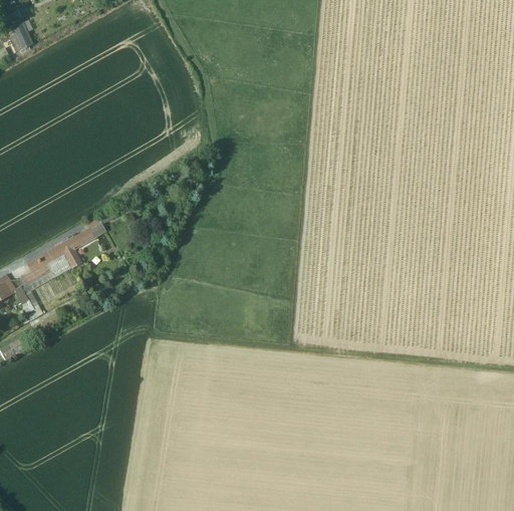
[(0,0),(0,5),(7,19),(9,18),(10,21),(18,17),(15,10),(16,9),(15,8),(18,7),(14,0),(0,0)]
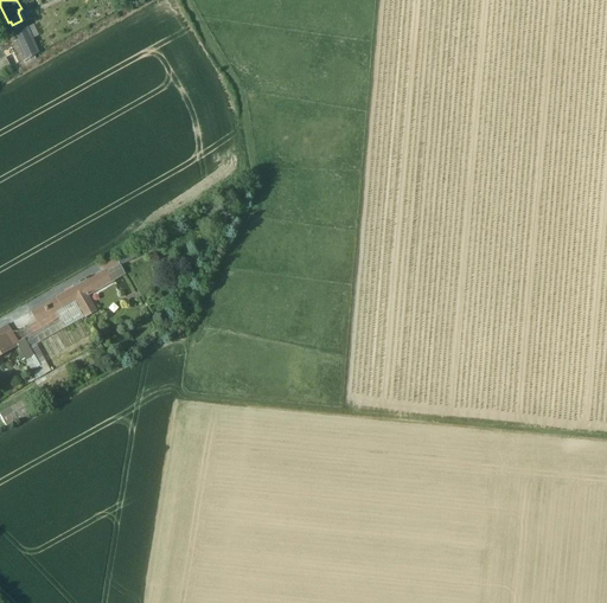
[(21,20),(12,25),(29,57),(40,51),(25,19),(21,20)]
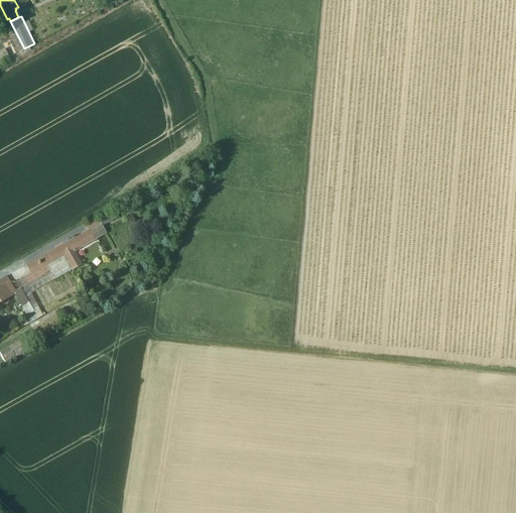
[(6,47),(0,49),(0,59),(10,55),(6,47)]
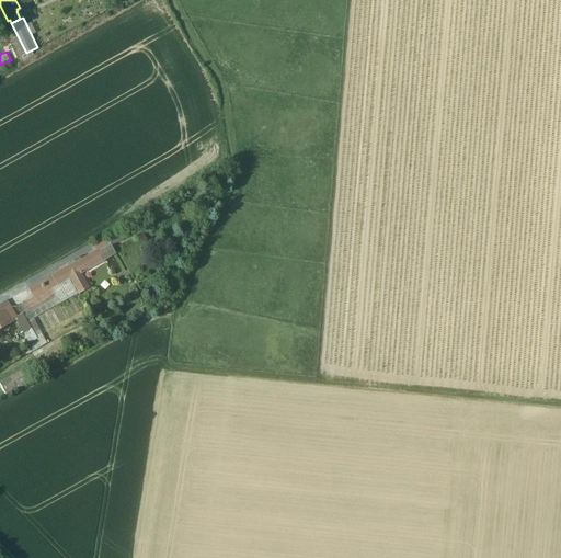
[(110,241),(128,231),(125,226),(107,236),(110,241)]
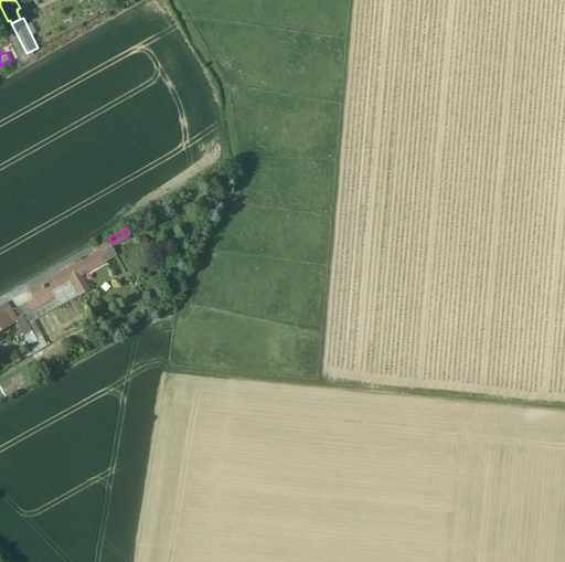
[(108,237),(106,235),(94,242),(98,251),(110,243),(108,237)]
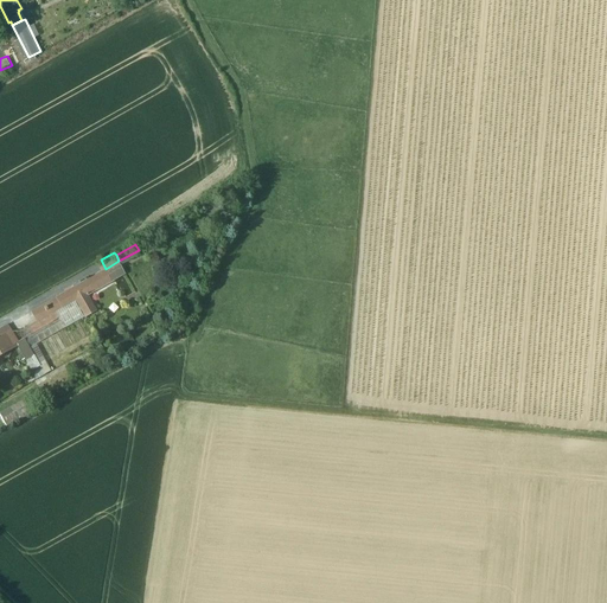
[(119,261),(106,269),(112,278),(125,271),(119,261)]
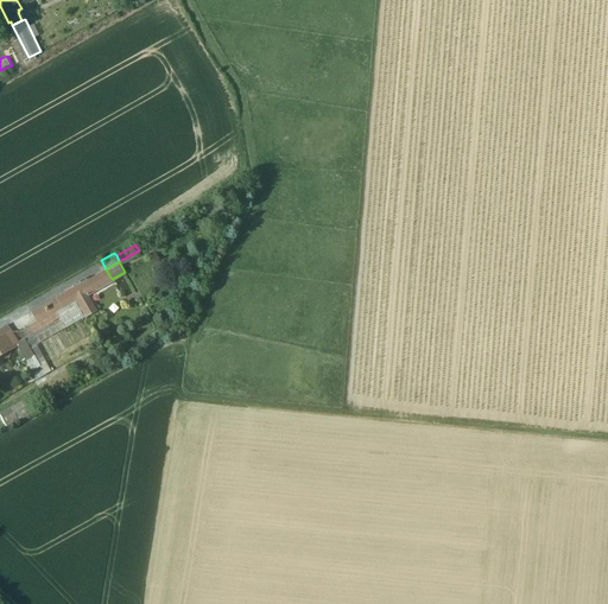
[(32,311),(38,320),(75,300),(83,316),(95,310),(87,293),(112,279),(106,269),(32,311)]
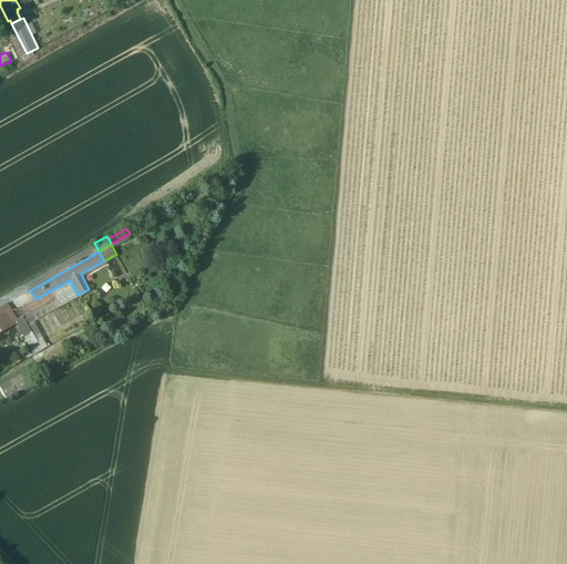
[(78,295),(70,280),(19,309),(22,316),(31,330),(40,347),(47,342),(33,319),(78,295)]
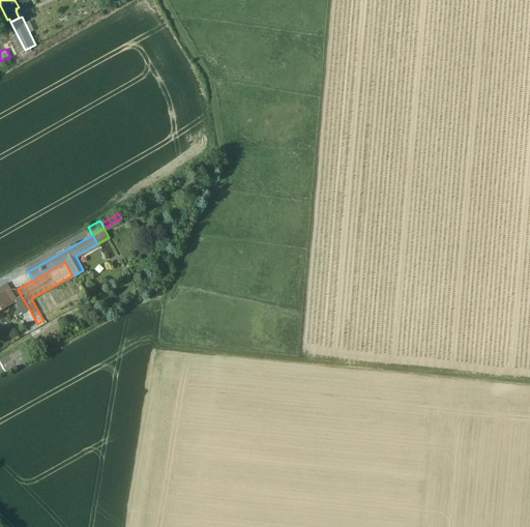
[(0,292),(0,306),(15,298),(7,288),(0,292)]
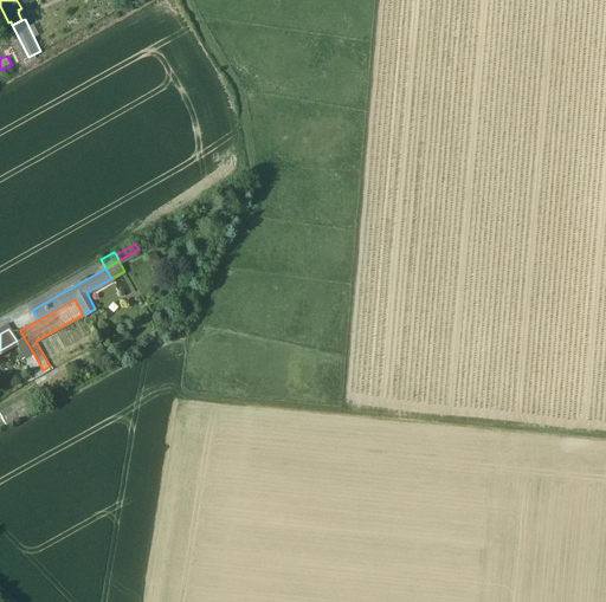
[(33,353),(24,337),(17,341),(26,357),(33,353)]
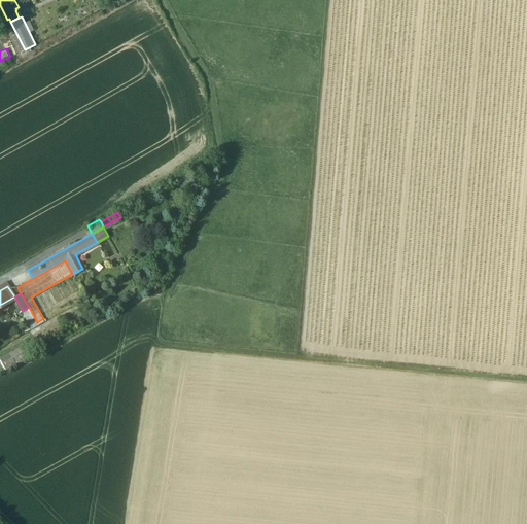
[(0,357),(6,369),(28,357),(22,346),(0,357)]
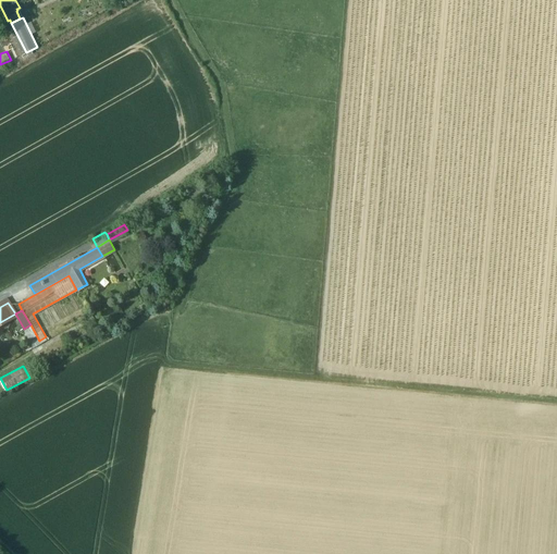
All buildings are outlined.
